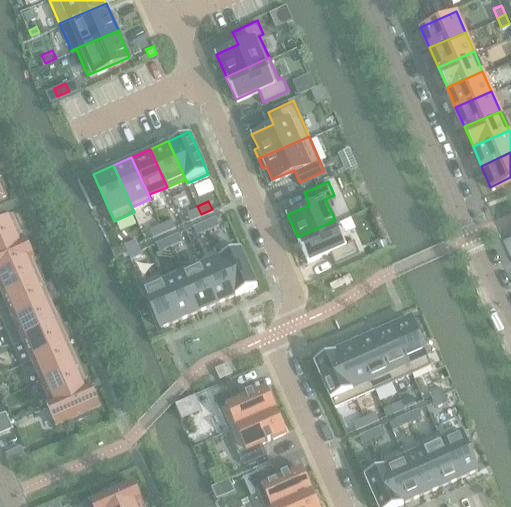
[(197,206),(186,211),(189,218),(201,214),(197,206)]
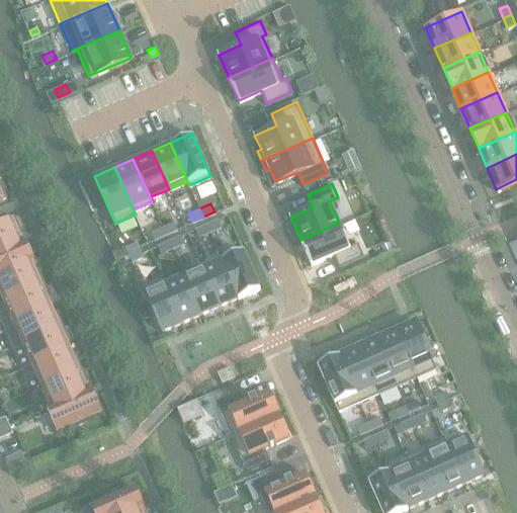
[(14,218),(0,224),(0,248),(21,239),(18,232),(20,231),(14,218)]
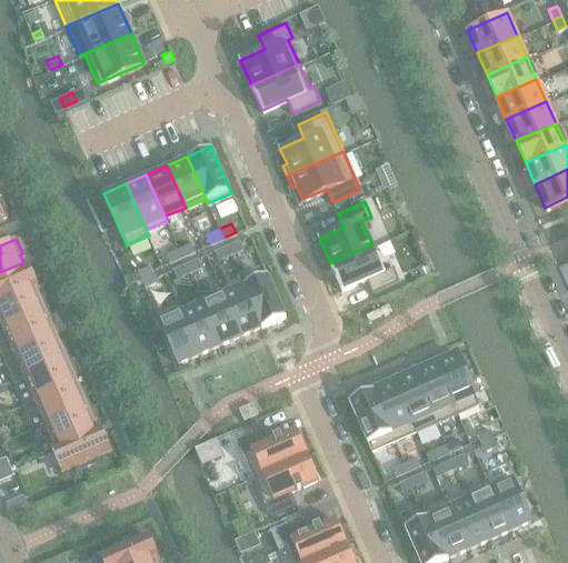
[(238,239),(226,244),(230,252),(242,247),(238,239)]
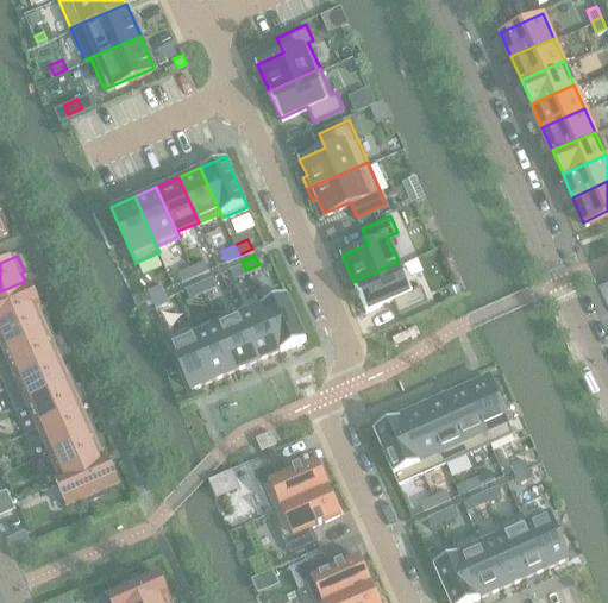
[(204,259),(190,264),(194,274),(207,268),(204,259)]
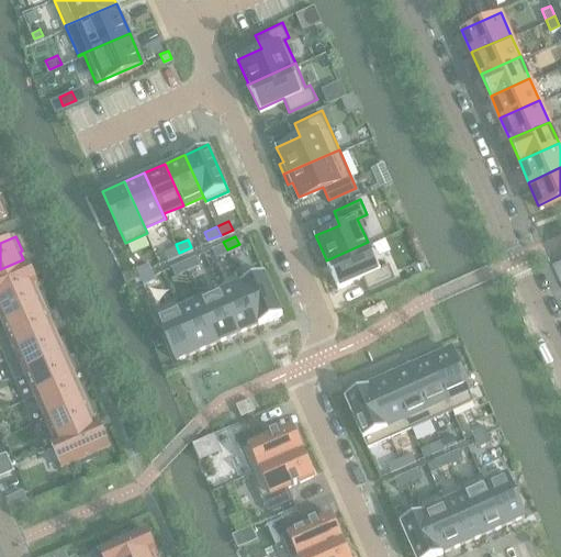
[(223,242),(211,246),(214,255),(227,249),(223,242)]
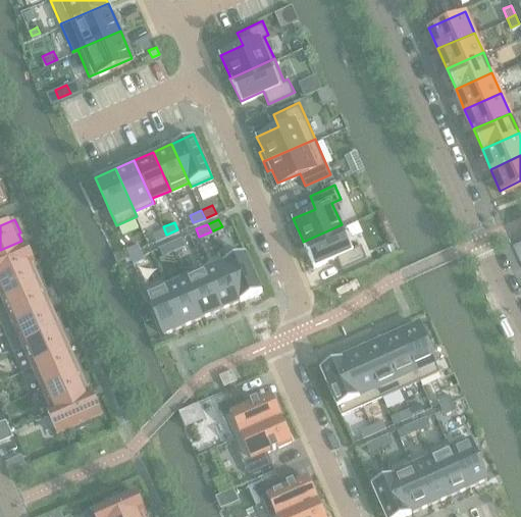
[(366,257),(360,243),(352,247),(342,224),(303,242),(313,265),(335,255),(342,268),(366,257)]
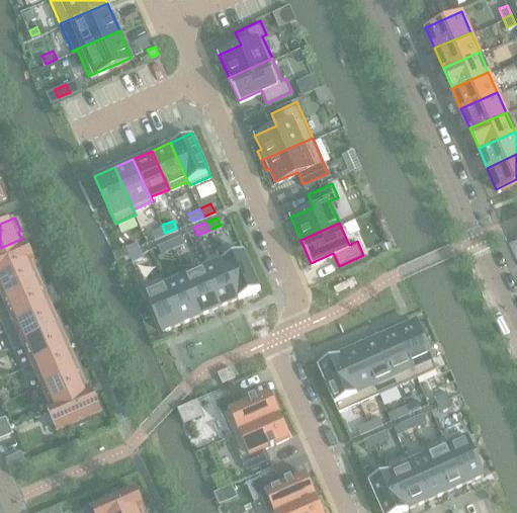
[(165,233),(162,225),(151,230),(154,238),(165,233)]
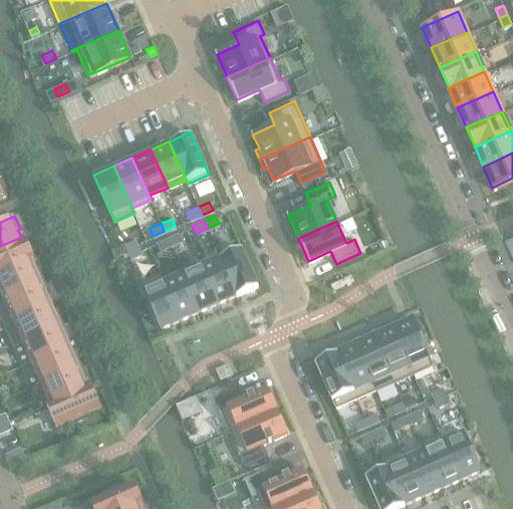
[(170,245),(181,240),(178,232),(167,237),(170,245)]
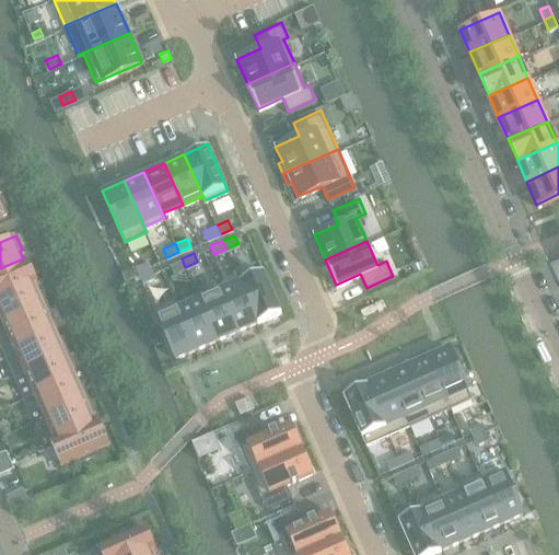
[(0,296),(35,279),(31,267),(27,269),(23,258),(0,268),(0,296)]
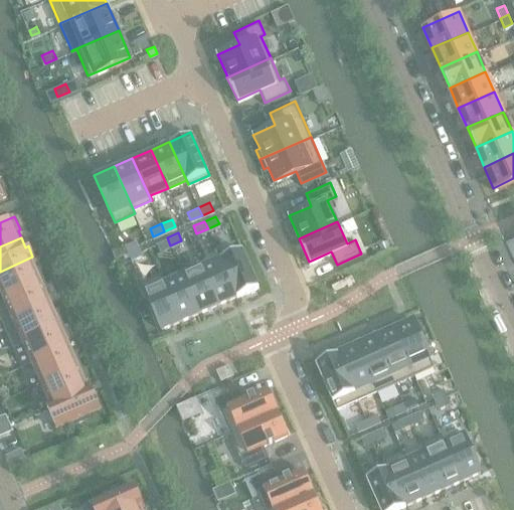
[(156,242),(159,250),(170,245),(167,237),(156,242)]
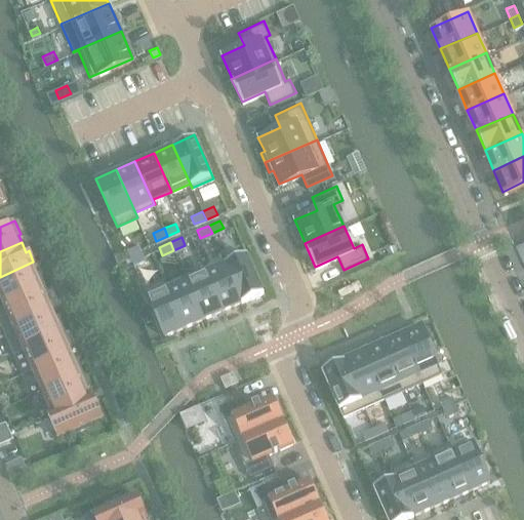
[(138,243),(127,248),(130,256),(142,251),(138,243)]
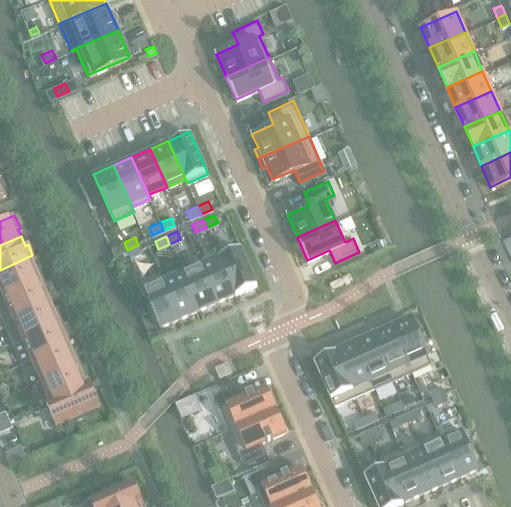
[(377,240),(368,244),(372,252),(380,248),(388,245),(384,237),(377,240)]
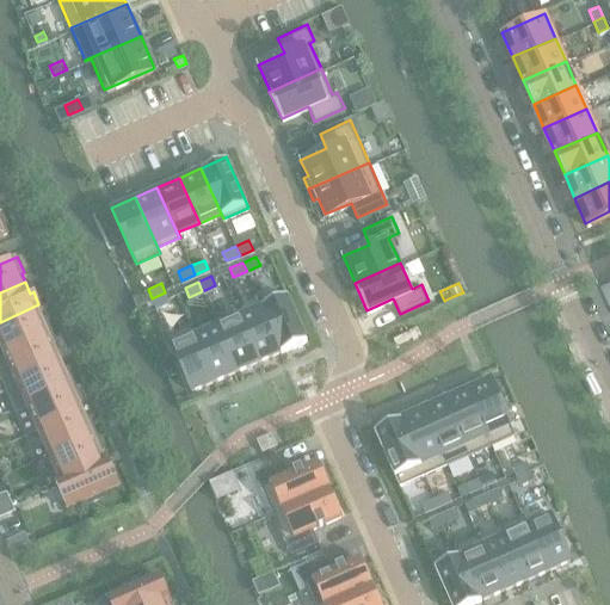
[(165,292),(152,298),(155,307),(168,301),(165,292)]
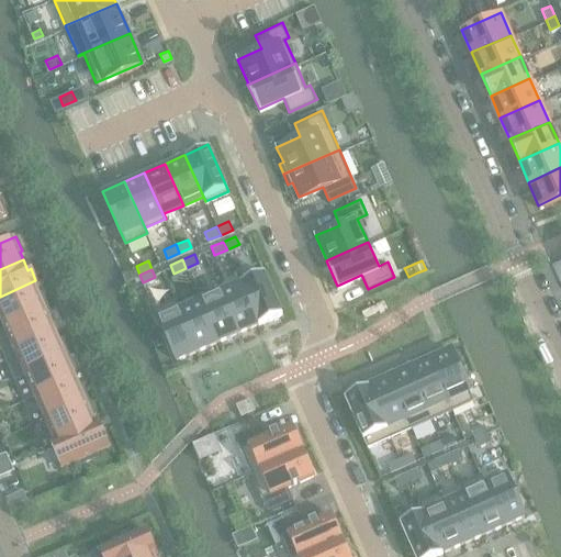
[(262,269),(239,279),(258,322),(281,312),(262,269)]
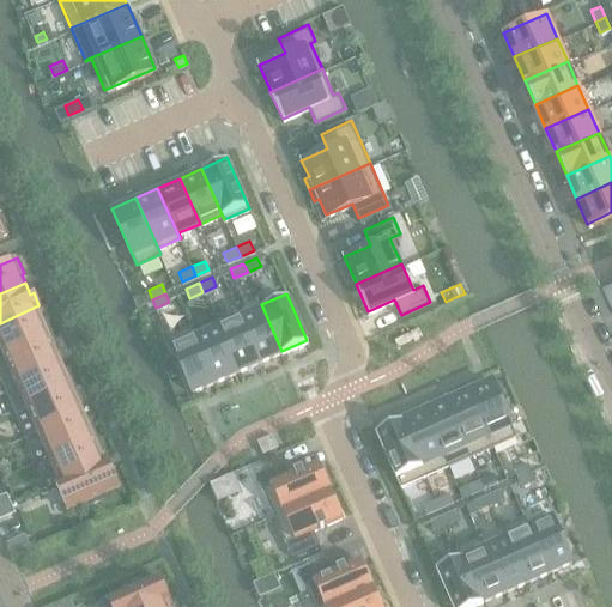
[(261,305),(240,315),(260,360),(280,351),(282,351),(261,304),(261,305)]
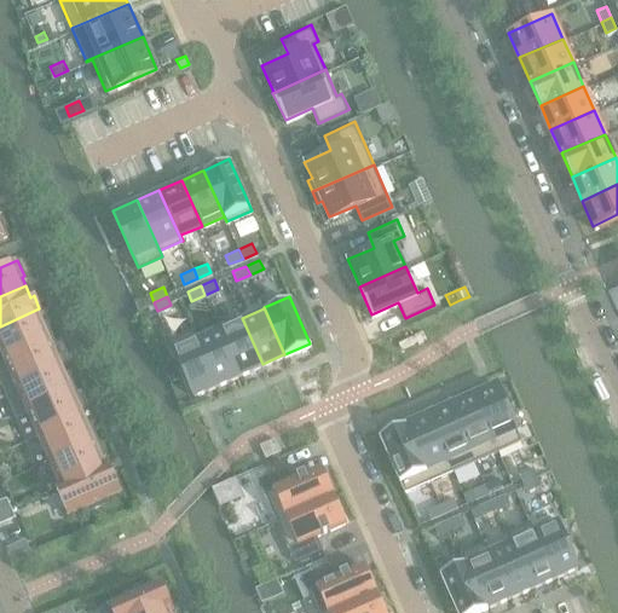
[(39,308),(0,327),(0,357),(51,334),(45,321),(41,322),(38,313),(41,312),(39,308)]
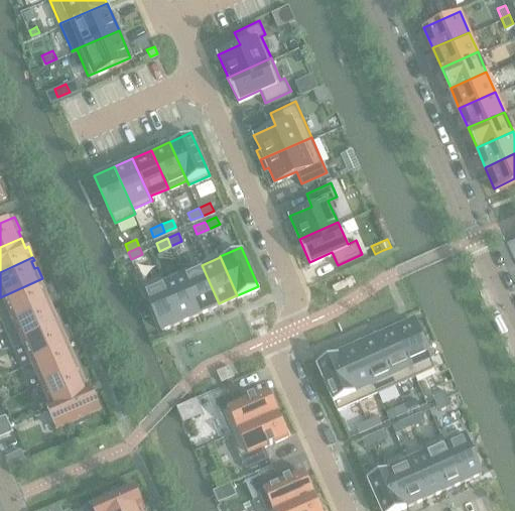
[(202,265),(183,273),(200,311),(219,303),(202,265)]
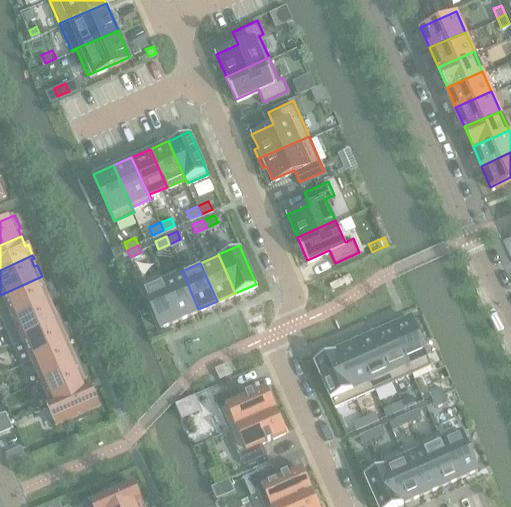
[(160,270),(159,271),(180,317),(198,309),(182,271),(164,279),(160,270)]
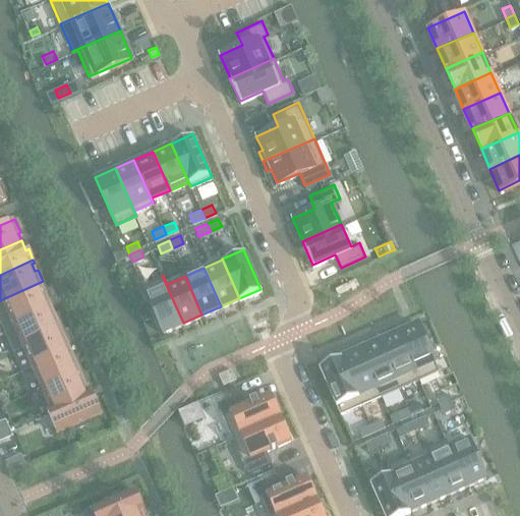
[(162,276),(142,284),(163,332),(183,323),(162,276)]
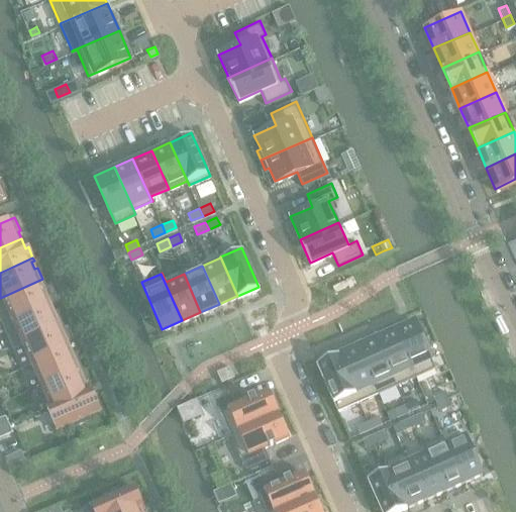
[(42,279),(0,298),(0,315),(3,322),(48,301),(46,295),(48,294),(42,279)]
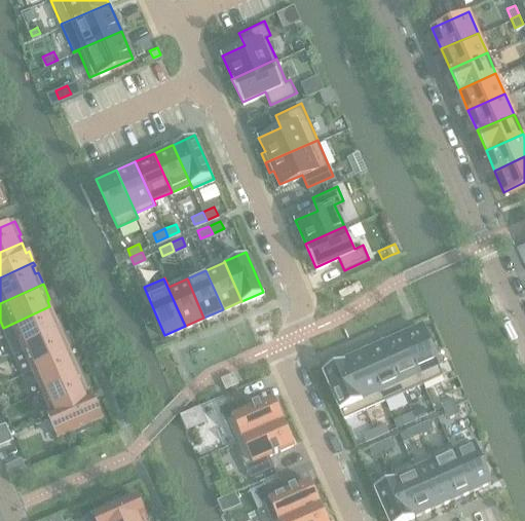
[(49,306),(3,328),(12,349),(62,327),(57,315),(53,317),(49,306)]
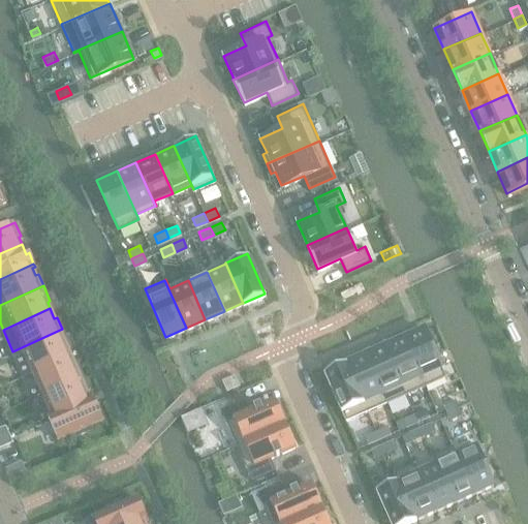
[(424,327),(403,336),(425,383),(444,375),(424,327)]
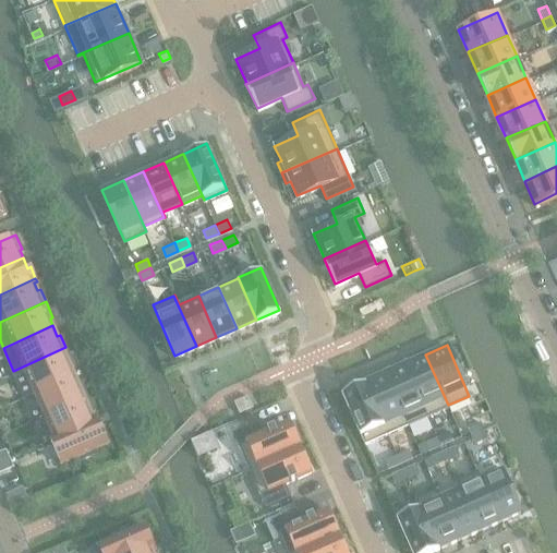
[(65,347),(13,371),(14,373),(24,369),(33,389),(73,371),(70,364),(72,363),(65,347)]
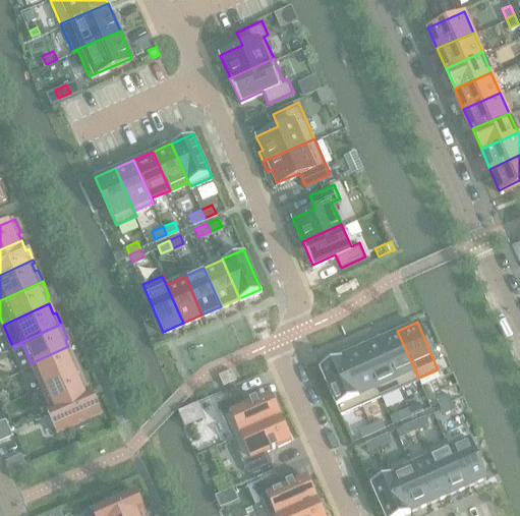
[(397,331),(379,339),(399,387),(418,378),(397,331)]
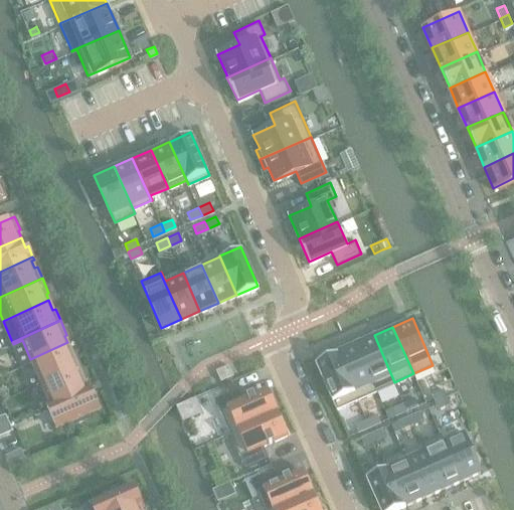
[(374,335),(355,343),(375,390),(394,382),(374,335)]
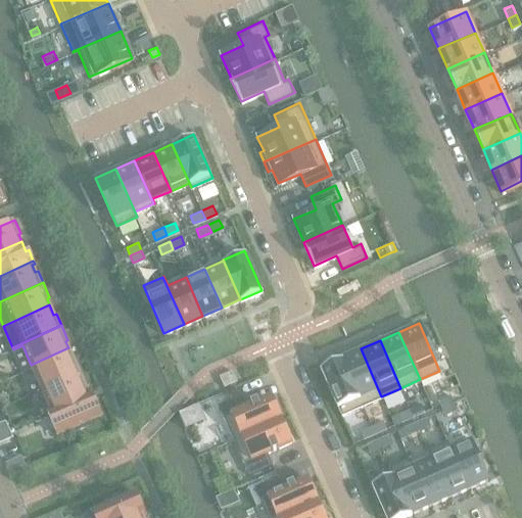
[(68,347),(31,365),(41,386),(81,368),(75,357),(73,358),(68,347)]
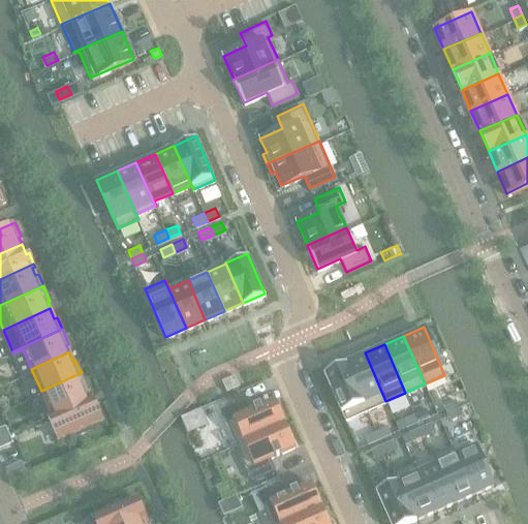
[(346,361),(345,361),(367,409),(385,401),(365,352),(346,361)]
